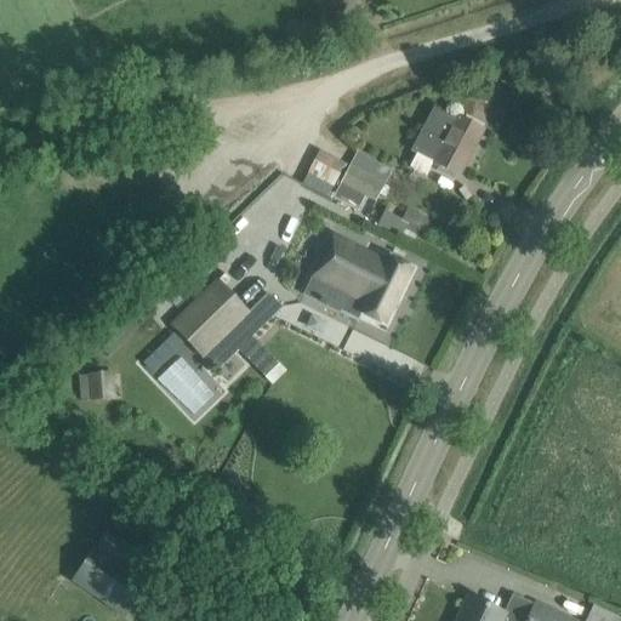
[(416,154),(409,169),(426,177),(433,163),(433,164),(459,177),(484,131),(473,125),(457,117),(456,119),(434,108),(422,130),(411,152),(416,154)]
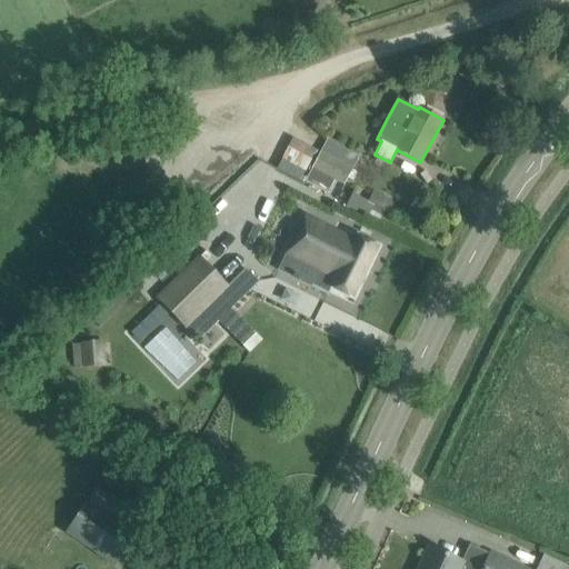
[(321,152),(305,182),(328,195),(335,180),(345,186),(352,170),(321,152)]
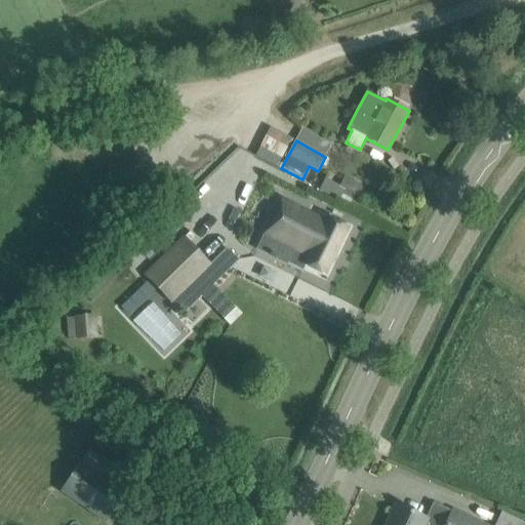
[(349,177),(341,193),(354,200),(362,185),(349,177)]
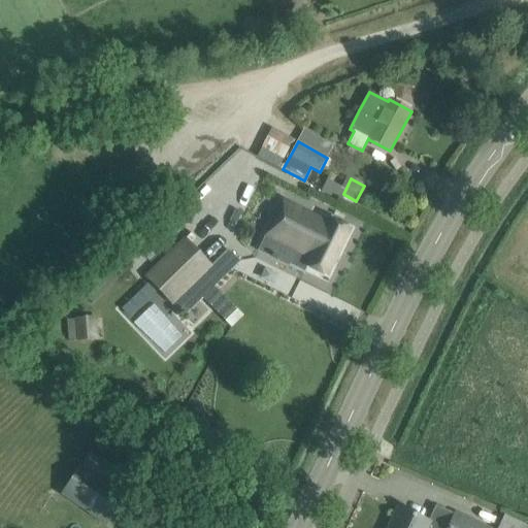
[(327,224),(284,202),(266,236),(295,250),(288,264),(304,272),(307,267),(326,276),(350,230),(329,220),(327,224)]
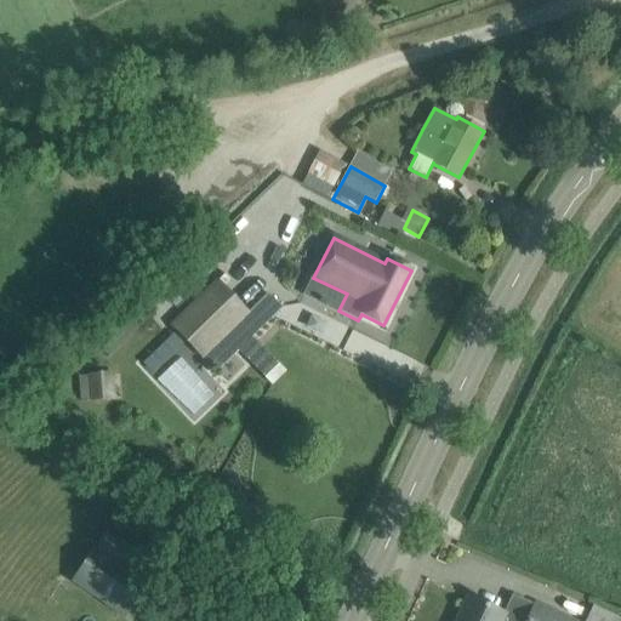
[(249,314),(223,289),(228,283),(223,278),(217,283),(175,324),(205,357),(249,314)]
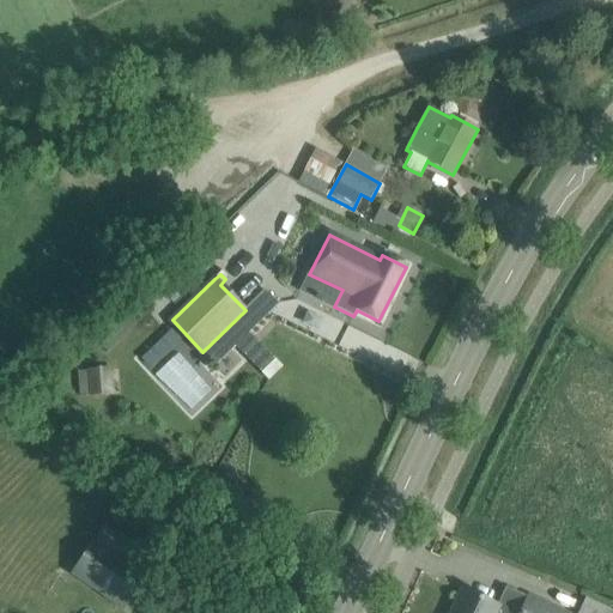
[(214,368),(236,346),(250,333),(279,305),(266,291),(246,310),(202,352),(201,353),(214,368)]
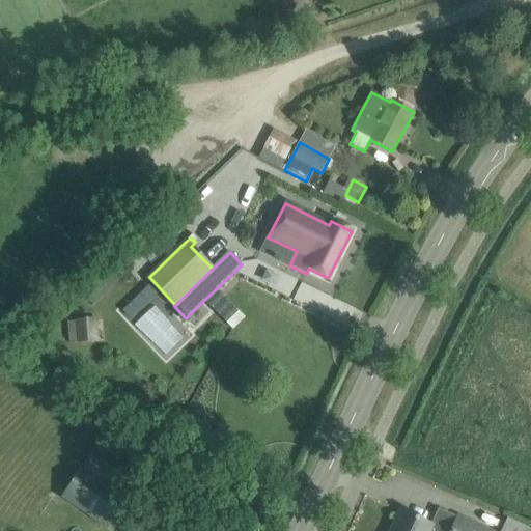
[(226,322),(239,310),(217,288),(204,300),(226,322)]
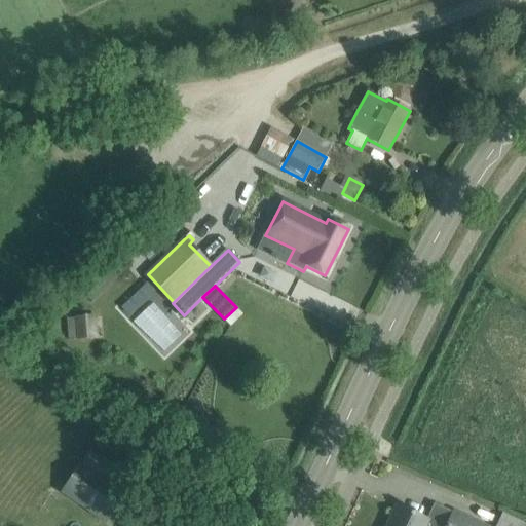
[(78,310),(77,328),(94,329),(95,311),(78,310)]
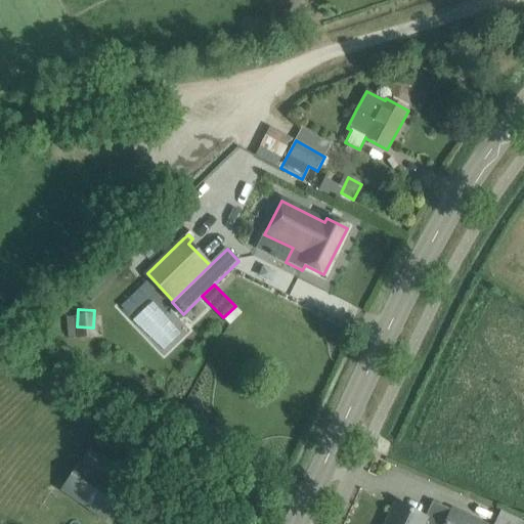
[(81,461),(60,491),(105,522),(127,490),(81,461)]
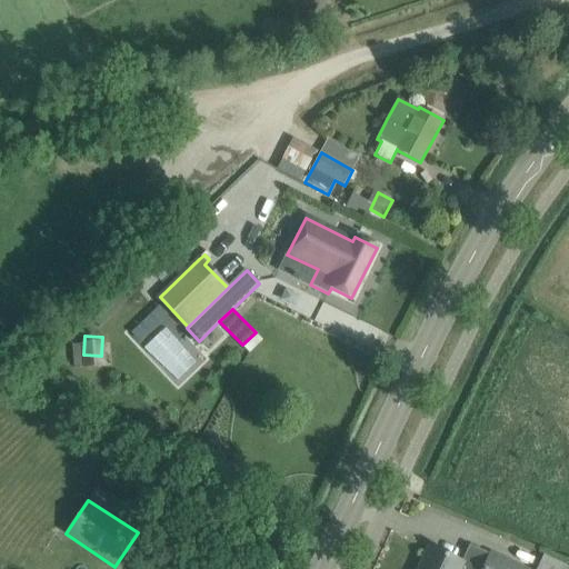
[(429,549),(419,568),(565,568),(567,566),(542,556),(536,568),(518,568),(468,545),(459,562),(429,549)]
